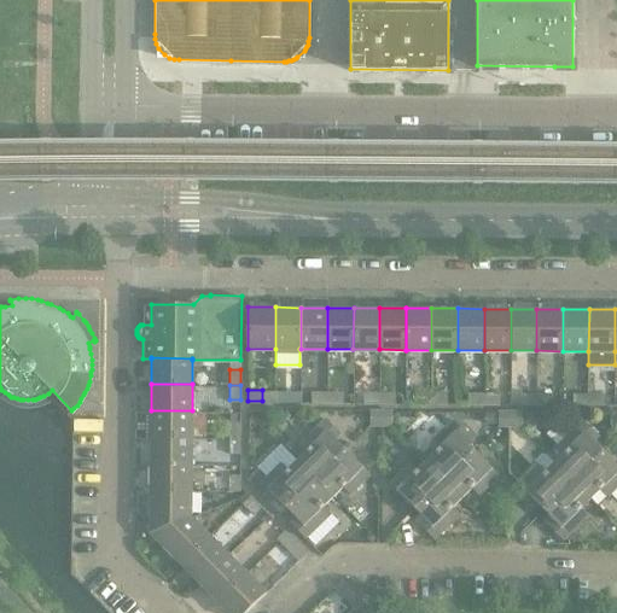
[(262,390),(262,401),(278,401),(278,390),(262,390)]
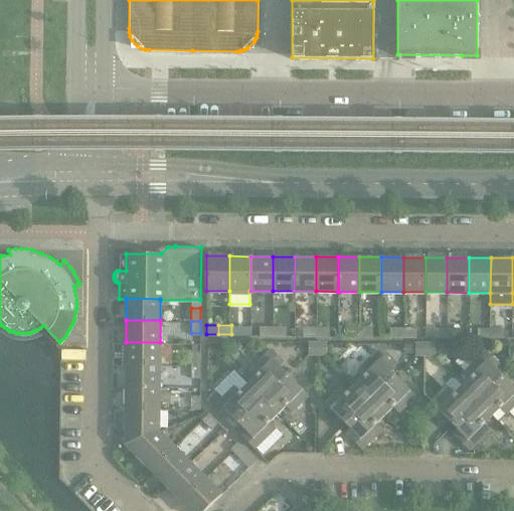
[(260,334),(273,334),(273,325),(260,325),(260,334)]
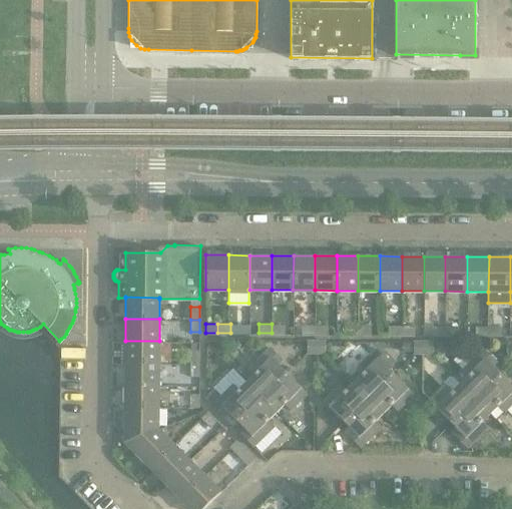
[(272,324),(272,333),(284,333),(284,324),(272,324)]
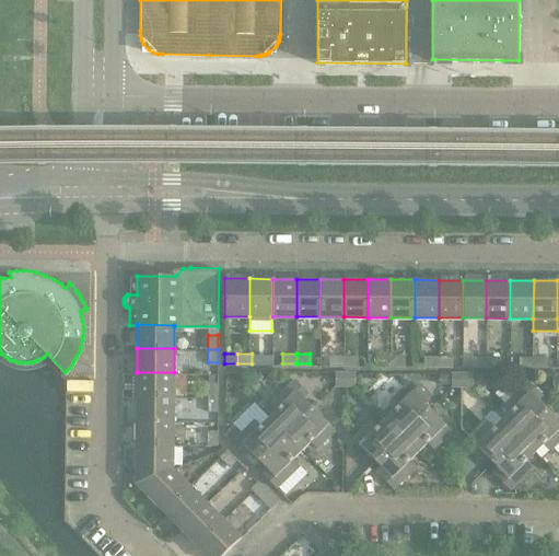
[(329,365),(344,365),(344,355),(329,355),(329,365)]
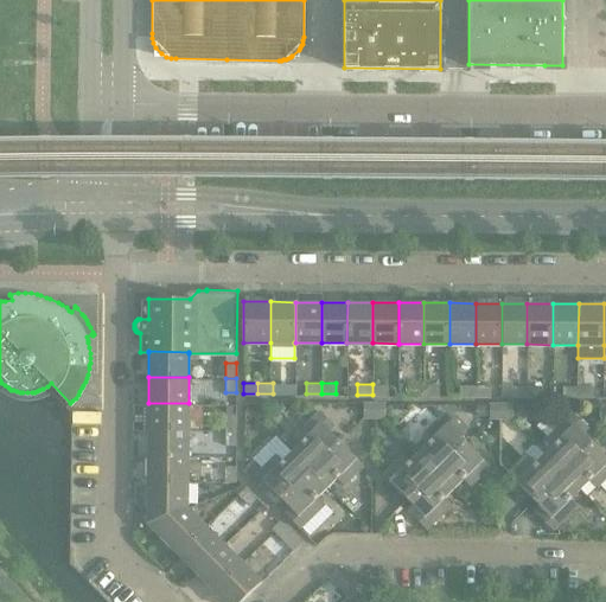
[(372,384),(372,395),(387,395),(387,384),(372,384)]
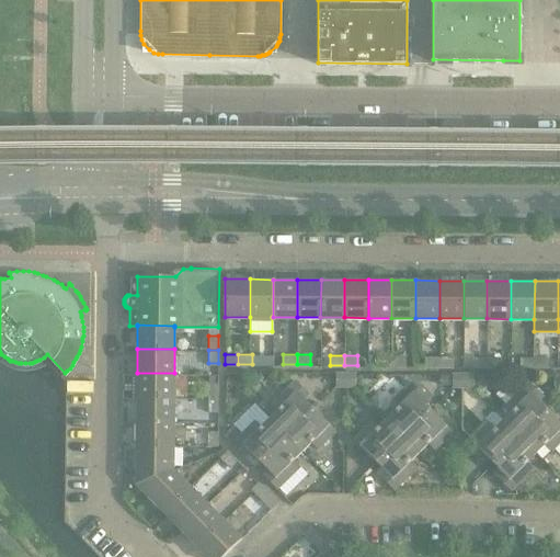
[(377,365),(391,365),(391,355),(377,355),(377,365)]
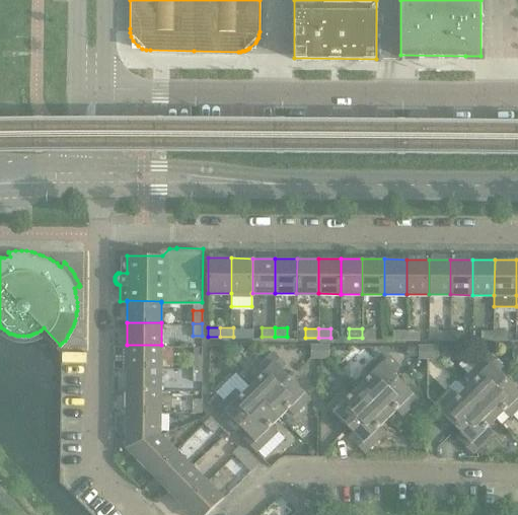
[(362,328),(362,338),(374,338),(374,328),(362,328)]
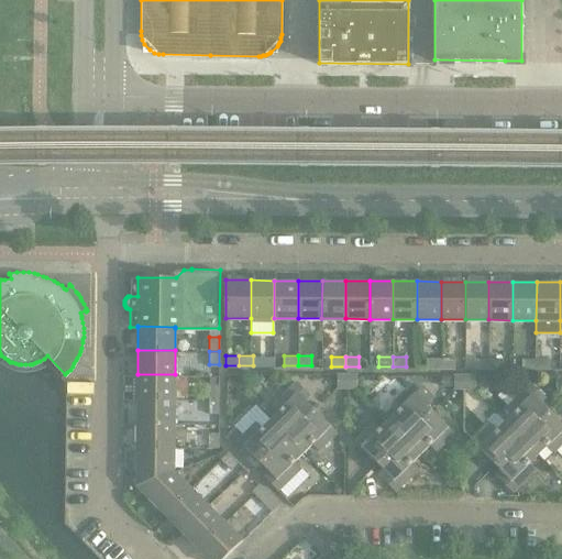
[(427,366),(440,366),(440,357),(427,357),(427,366)]
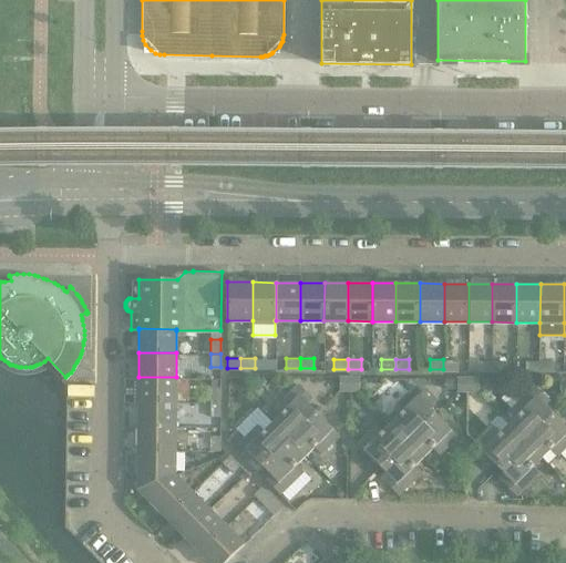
[(443,359),(443,369),(458,369),(458,359),(443,359)]
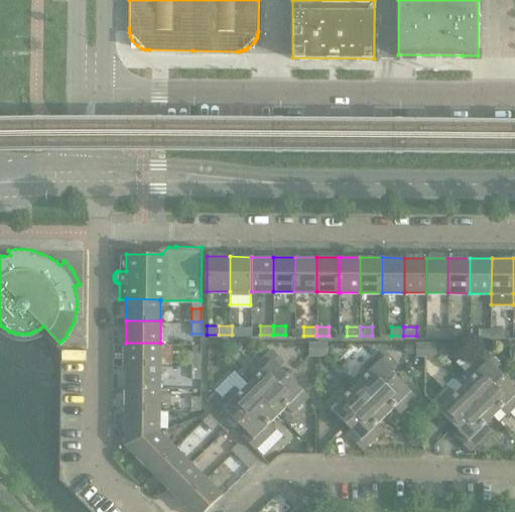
[(434,336),(447,337),(447,328),(434,328),(434,336)]
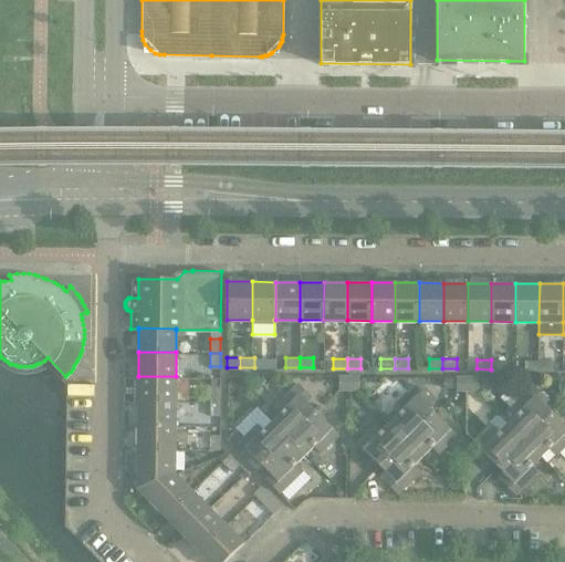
[(491,360),(491,370),(504,370),(504,360),(491,360)]
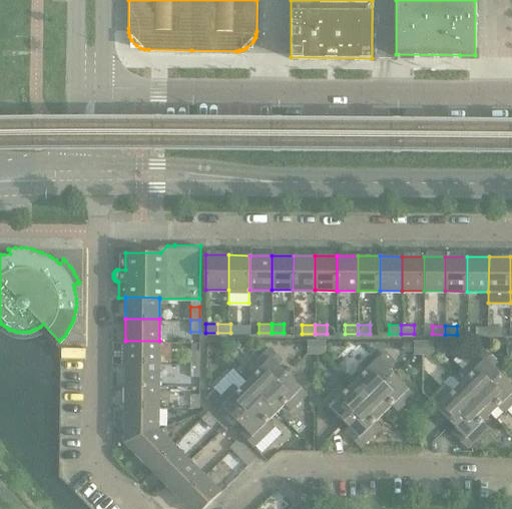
[(475,335),(488,335),(488,326),(475,326),(475,335)]
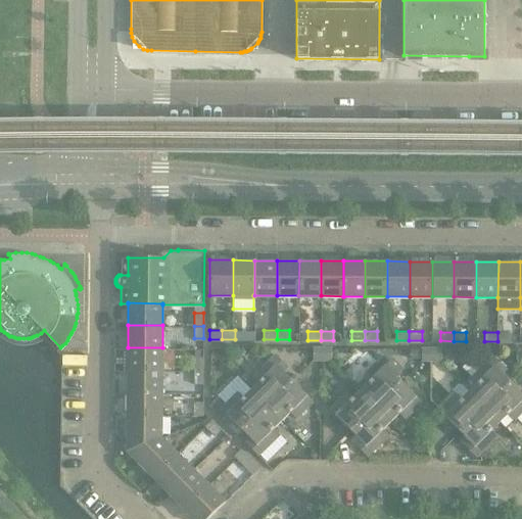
[(497,332),(497,341),(511,341),(511,332),(497,332)]
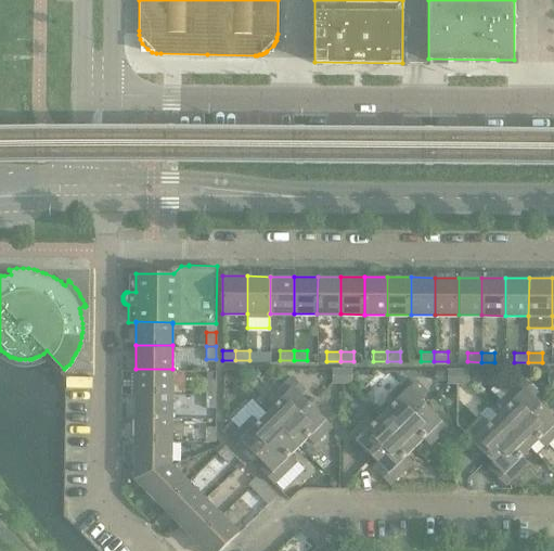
[(332,381),(342,381),(342,368),(332,368),(332,381)]
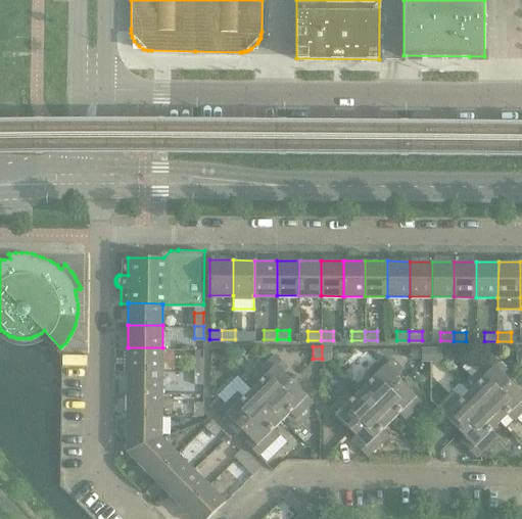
[(322,346),(322,359),(331,359),(331,346),(322,346)]
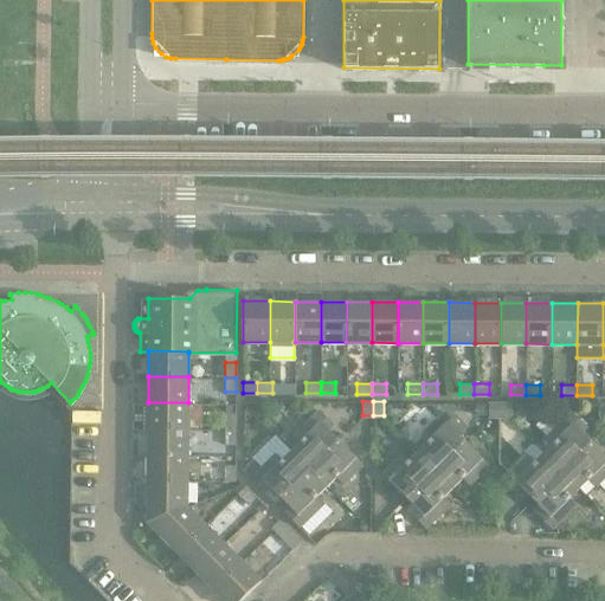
[(487,401),(476,401),(476,413),(487,413),(487,401)]
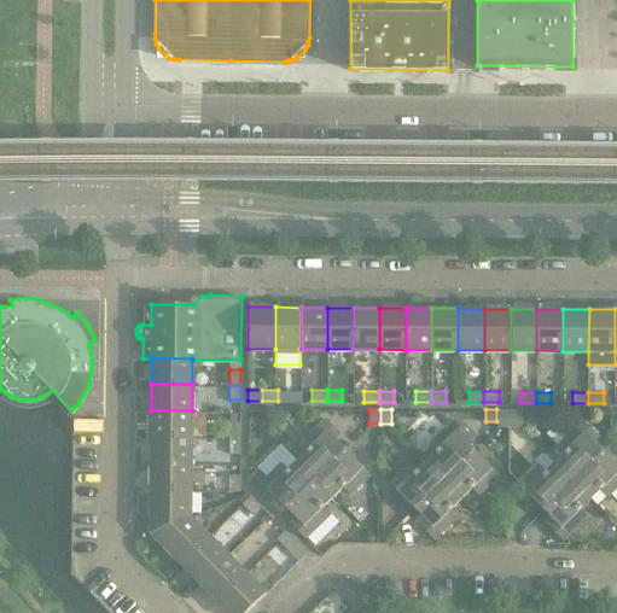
[(498,424),(508,424),(508,410),(498,409),(498,424)]
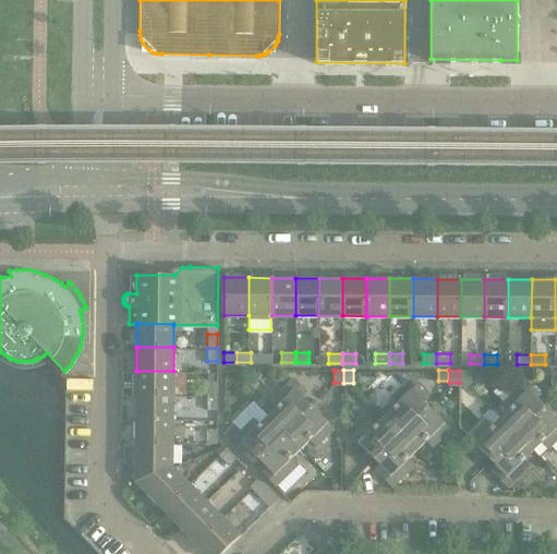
[(136,371),(135,394),(173,394),(173,371),(136,371)]
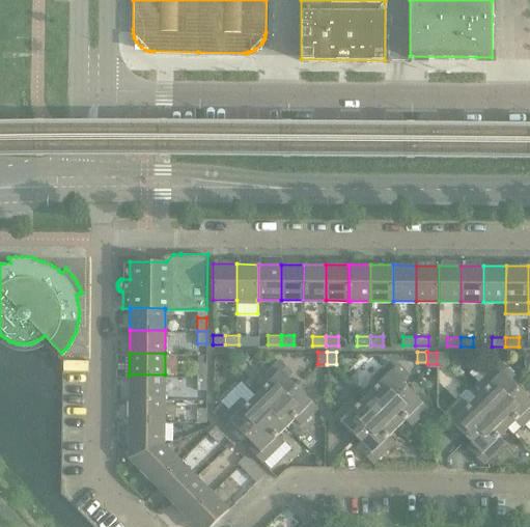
[(437,353),(437,364),(446,364),(446,353),(437,353)]
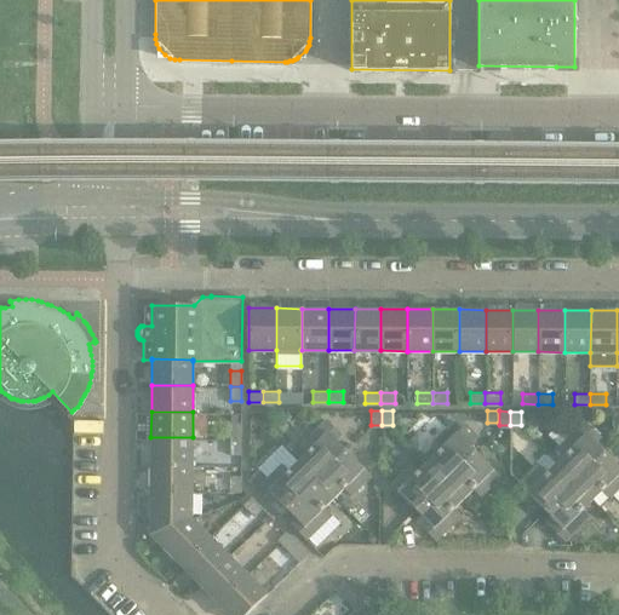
[(308,450),(298,460),(316,478),(345,448),(336,438),(340,432),(326,418),(301,443),(308,450)]
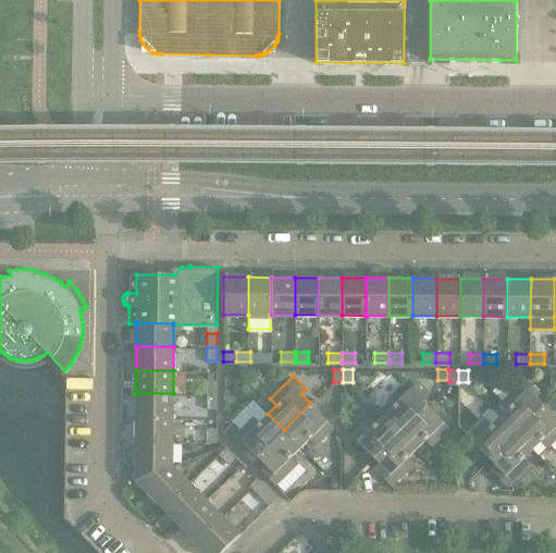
[(393,406),(384,415),(399,430),(427,404),(417,395),(422,390),(409,377),(386,400),(393,406)]
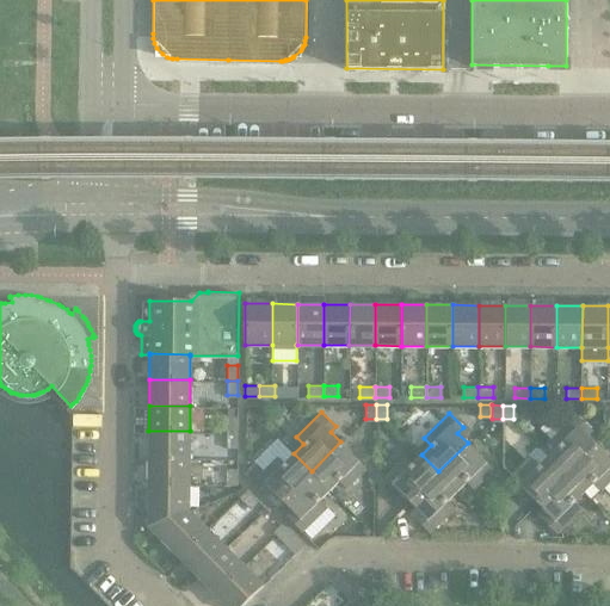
[(577,414),(542,447),(549,455),(566,472),(596,444),(585,433),(590,428),(577,414)]
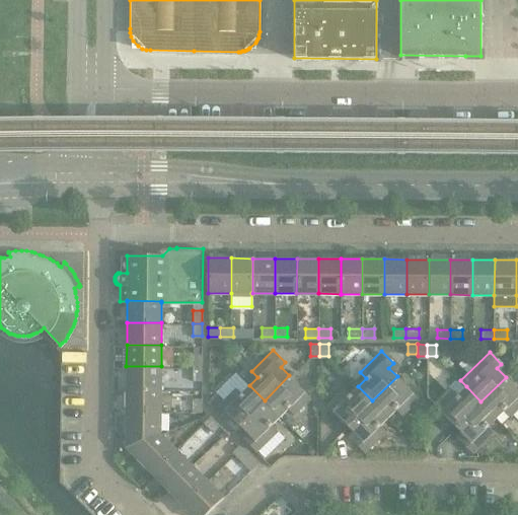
[(193,354),(193,367),(201,367),(202,354),(193,354)]
